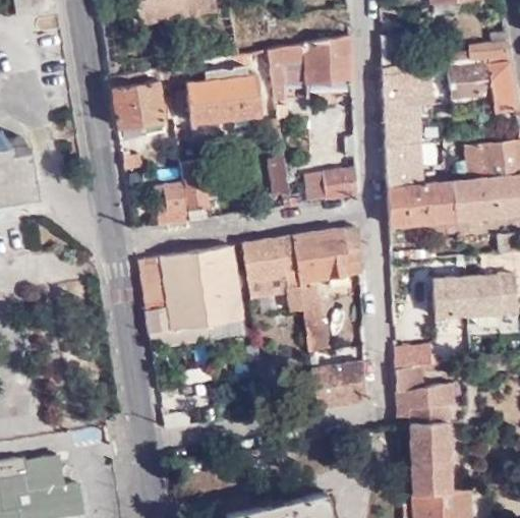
[(58,12),(56,0),(15,0),(17,16),(58,12)]
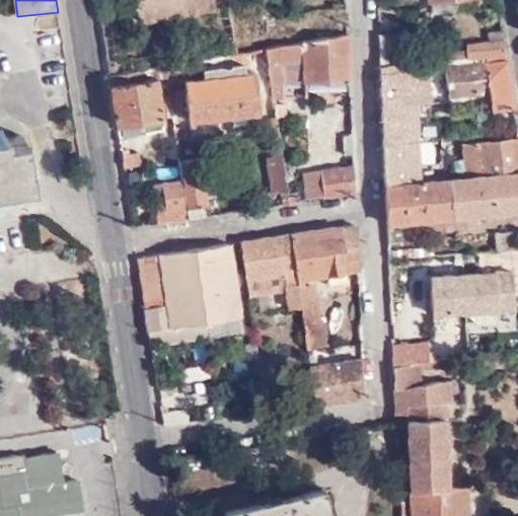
[(214,0),(203,0),(172,5),(175,16),(216,9),(214,0)]
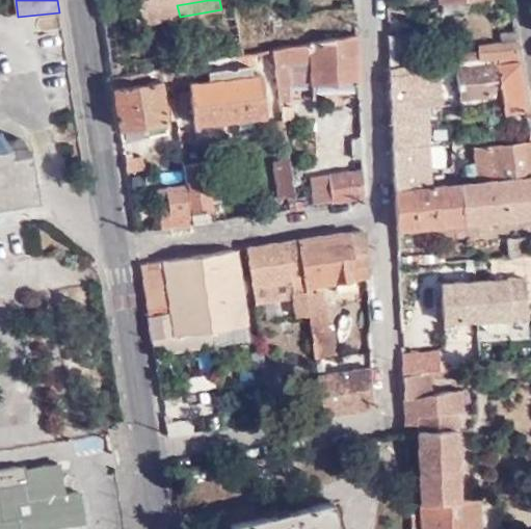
[(232,0),(240,57),(254,55),(243,0),(232,0)]
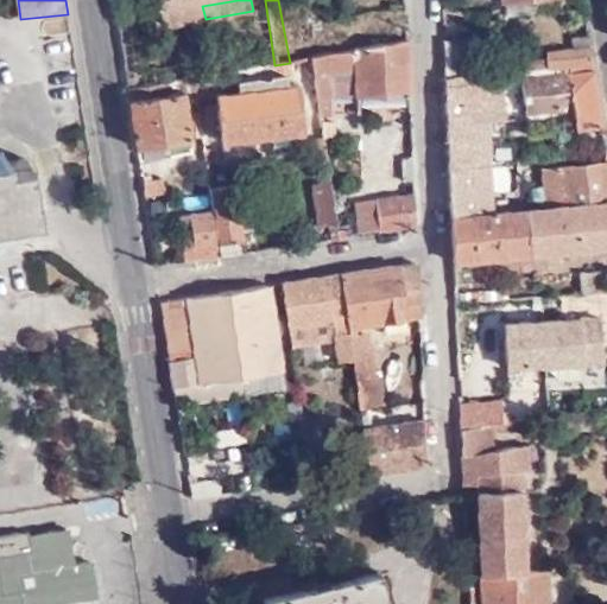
[(444,38),(446,77),(484,74),(481,36),(444,38)]
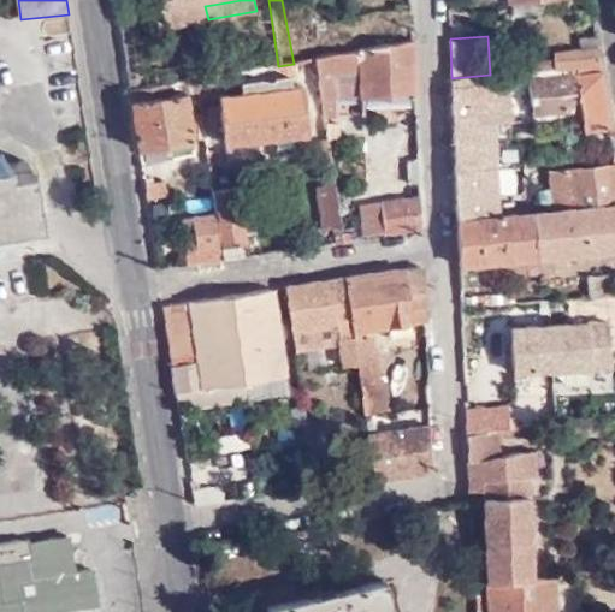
[(314,60),(315,73),(323,118),(338,117),(336,97),(414,95),(412,43),(314,60)]
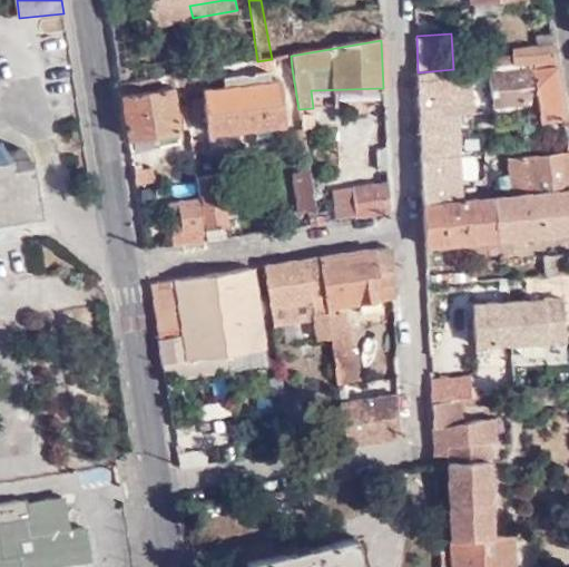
[(557,60),(553,45),(519,48),(519,64),(529,64),(557,60)]
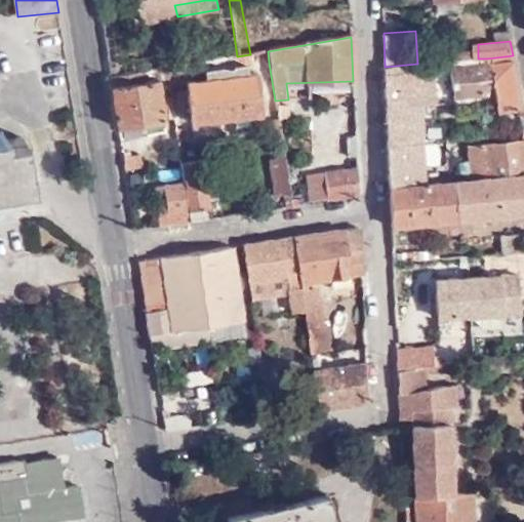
[(447,62),(472,59),(470,50),(442,53),(441,62),(447,62)]
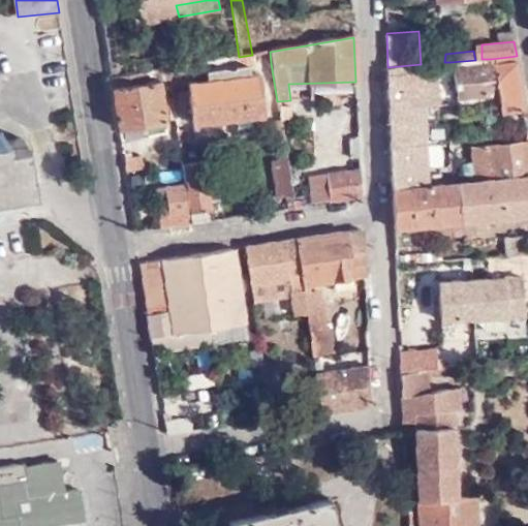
[(239,57),(235,58),(237,69),(271,63),(270,52),(252,55),(239,57)]
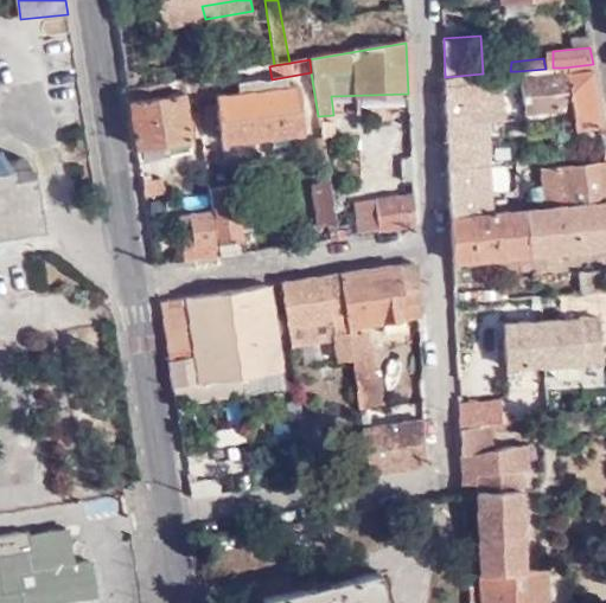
[(563,68),(553,68),(546,69),(517,71),(522,114),(572,110),(565,74),(563,68)]
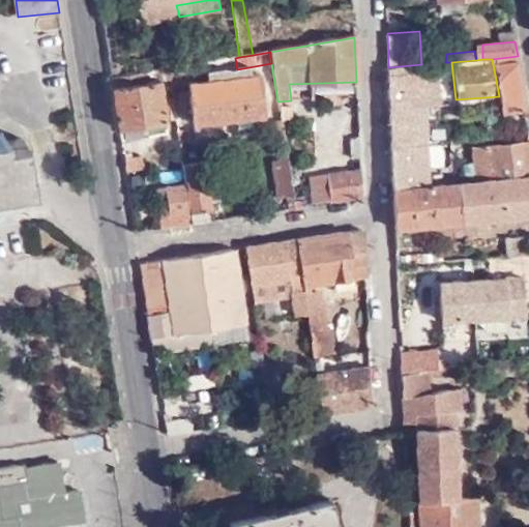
[(422,64),(423,106),(441,106),(439,76),(445,75),(443,62),(422,64)]
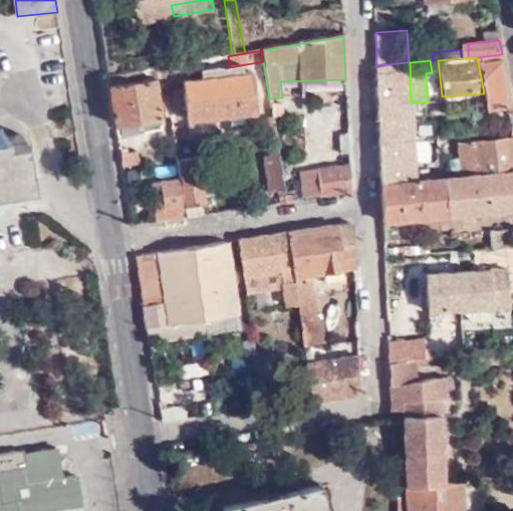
[(198,61),(162,67),(163,74),(167,96),(185,93),(189,120),(257,111),(250,71),(183,81),(183,76),(199,73),(198,61)]
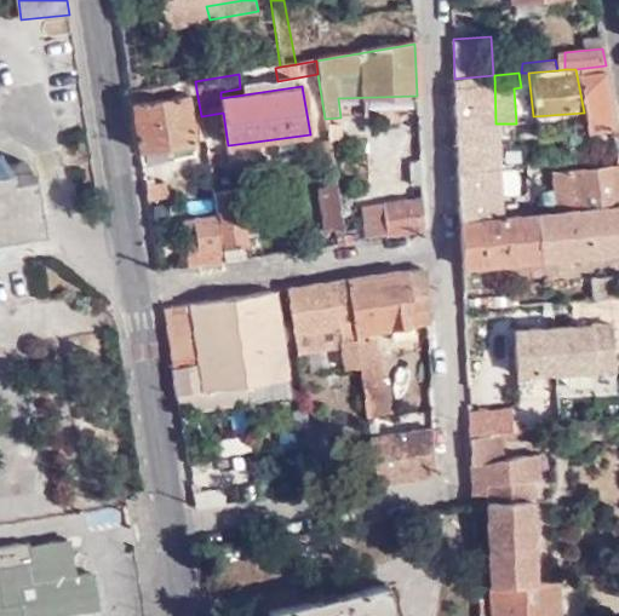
[(588,134),(617,131),(607,74),(577,75),(584,113),(588,134)]
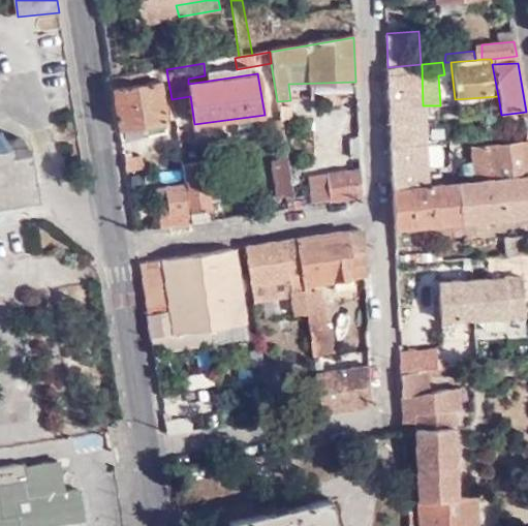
[(387,67),(390,106),(423,105),(422,64),(421,64),(387,67)]
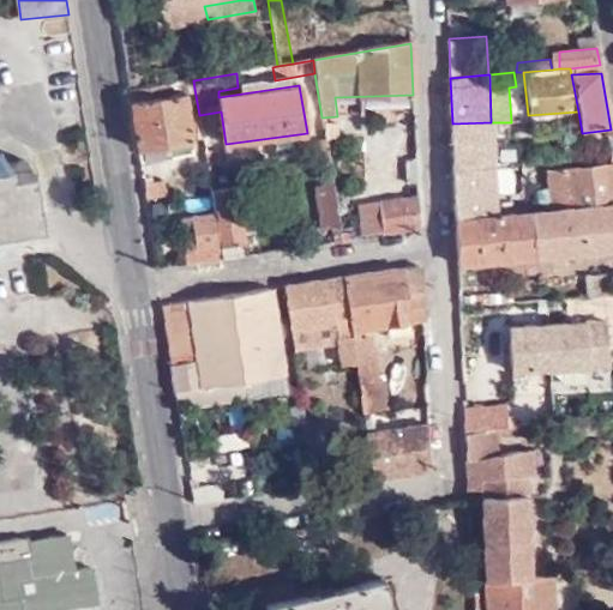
[(193,80),(127,91),(137,150),(192,142),(184,91),(194,89),(193,80)]
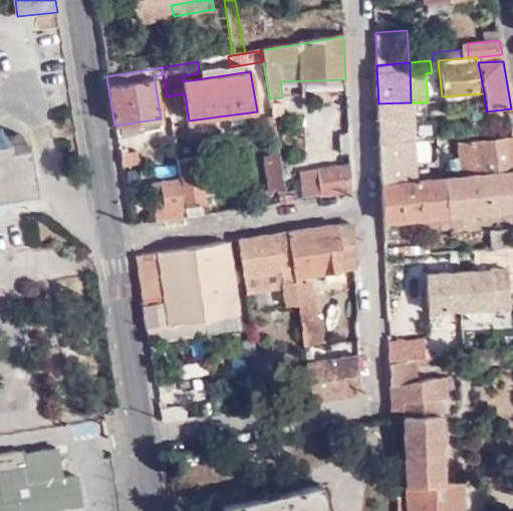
[(378,103),(379,142),(413,139),(411,102),(378,103)]
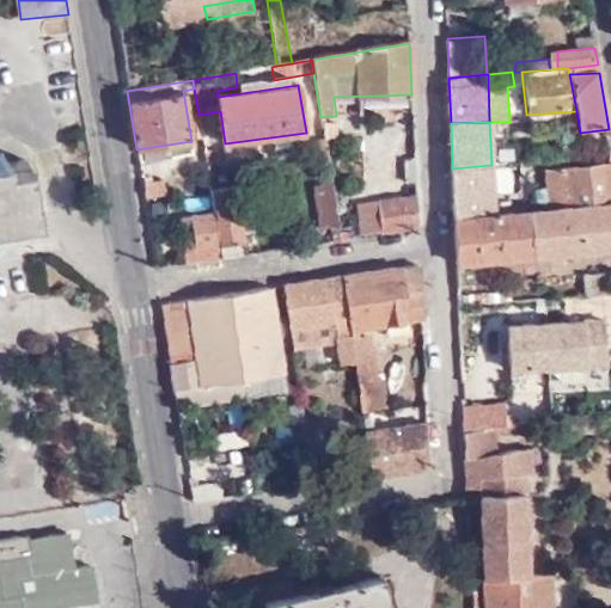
[(0,216),(31,213),(23,160),(0,164),(0,163),(0,216)]
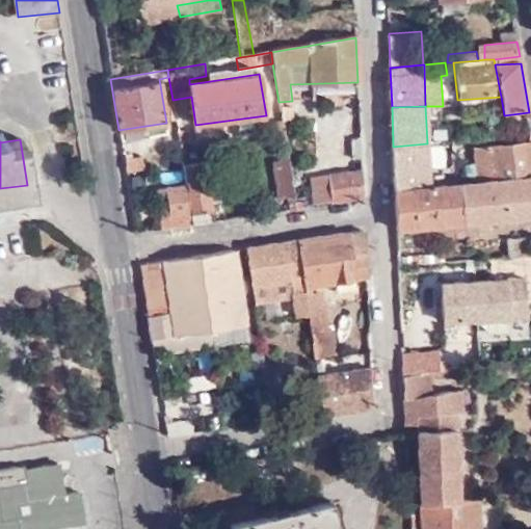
[(494,181),(530,177),(530,142),(490,146),(494,181)]
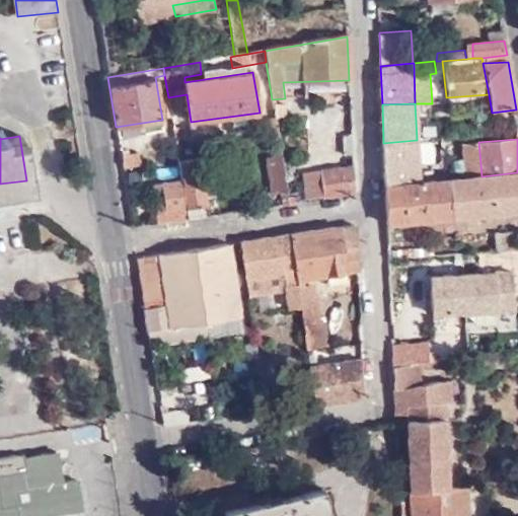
[(383,143),(385,186),(418,182),(417,140),(383,143)]
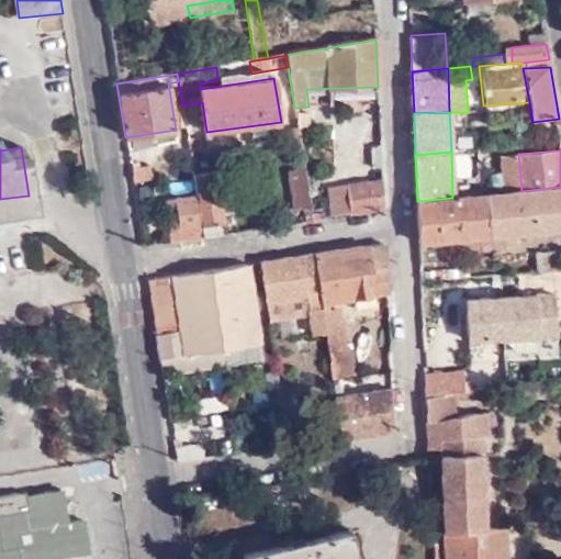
[(515,192),(522,191),(518,154),(496,155),(497,189),(514,188),(515,192)]
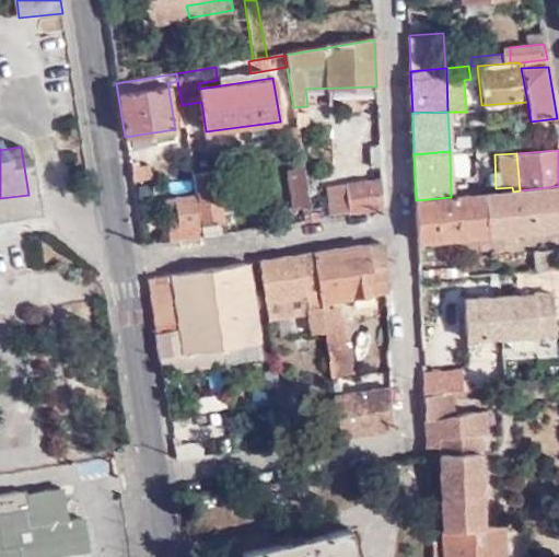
[(292,210),(310,208),(303,166),(287,170),(292,210)]
